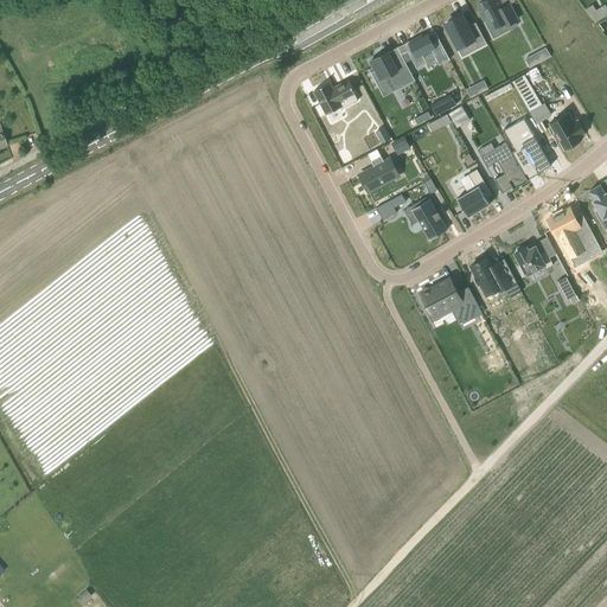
[(485,0),(479,4),(483,10),(479,11),(485,23),(489,20),(492,29),(505,23),(506,26),(515,21),(518,20),(510,4),(503,7),(498,0),(485,0)]
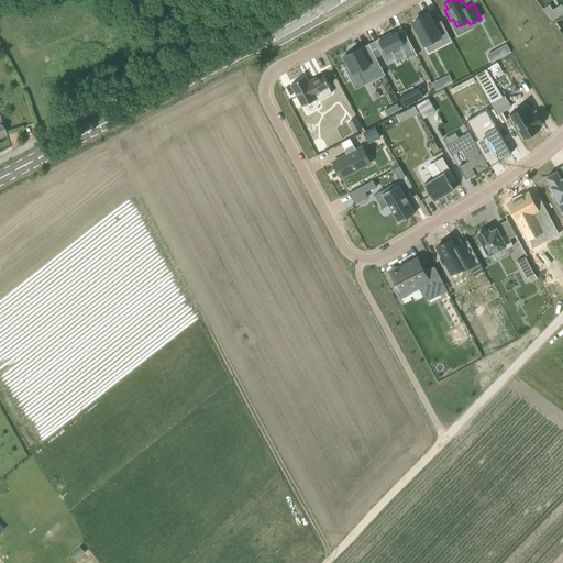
[(558,17),(550,4),(543,9),(552,20),(558,17)]
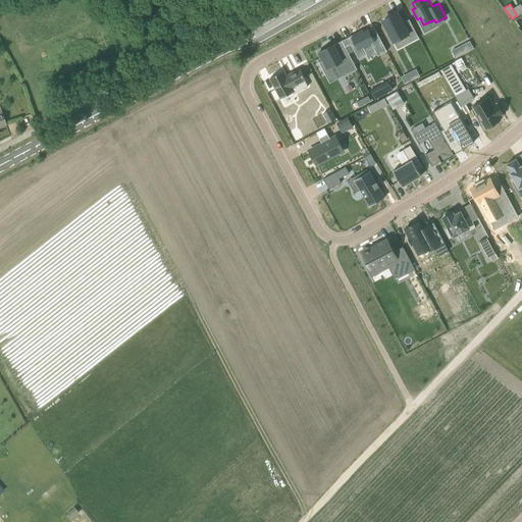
[(389,16),(382,20),(394,42),(407,34),(409,38),(417,34),(409,18),(403,22),(397,11),(389,15),(389,16)]
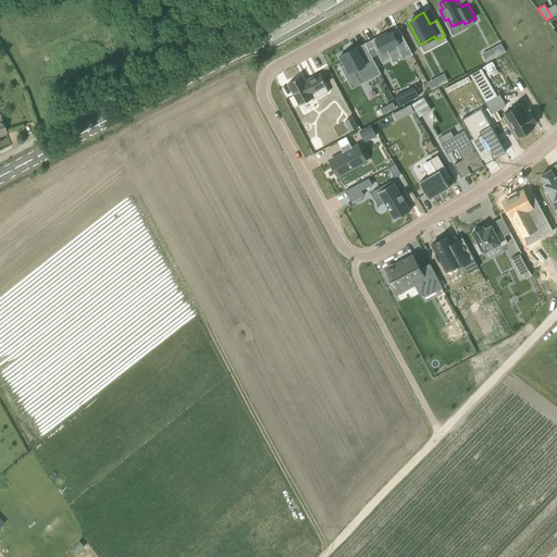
[(375,40),(371,41),(382,61),(391,57),(387,49),(395,45),(403,59),(412,53),(398,27),(393,31),(392,28),(386,32),(386,31),(385,31),(385,32),(374,38),(375,40)]
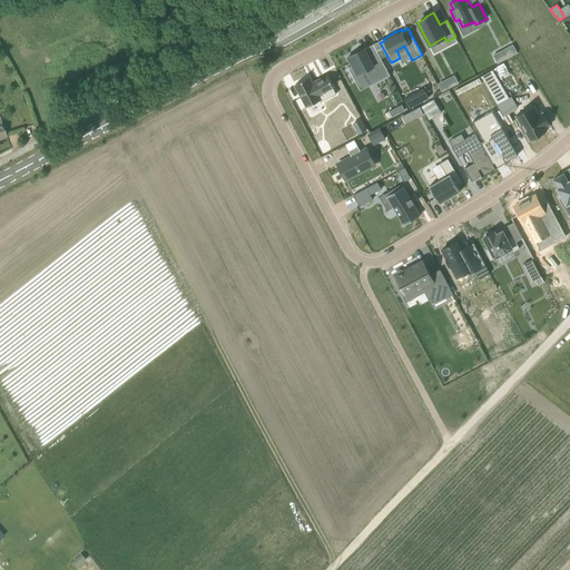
[(511,45),(503,50),(507,58),(516,52),(511,45)]
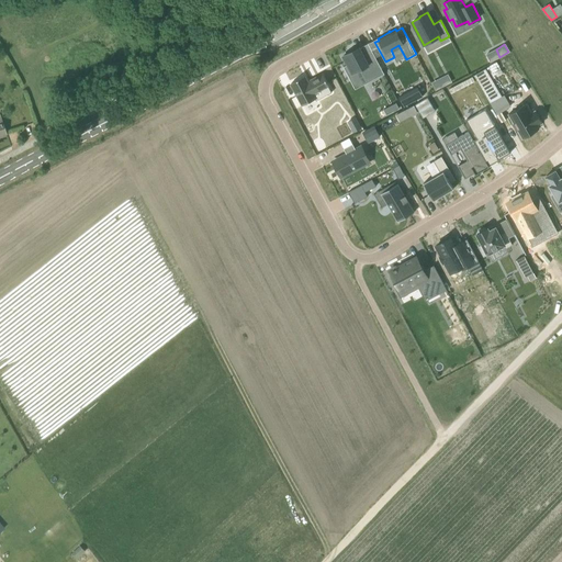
[(353,51),(343,56),(347,65),(344,67),(348,77),(360,70),(368,83),(384,75),(371,49),(362,54),(360,51),(355,54),(353,51)]
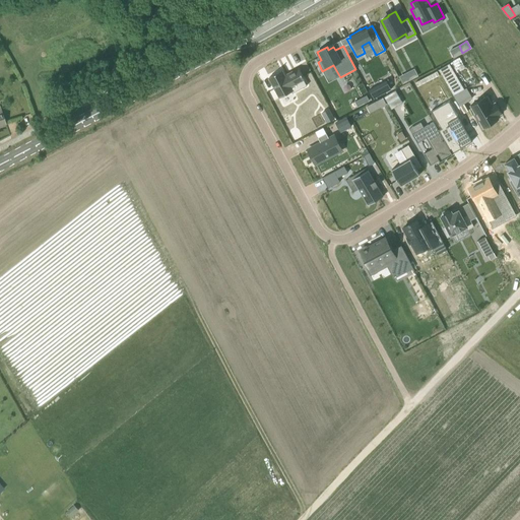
[(472,50),(460,57),(474,83),(488,76),(472,50)]
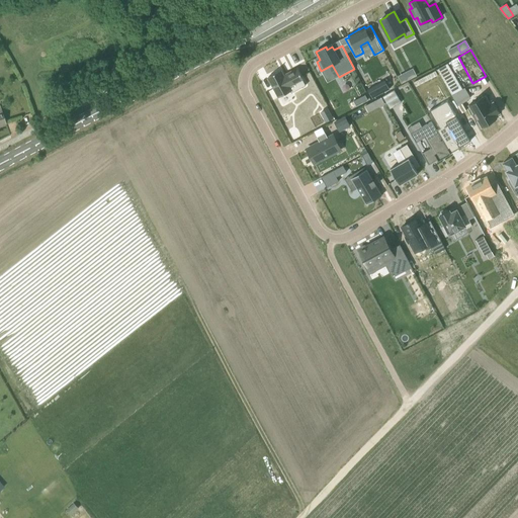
[(447,64),(437,70),(452,95),(462,89),(447,64)]
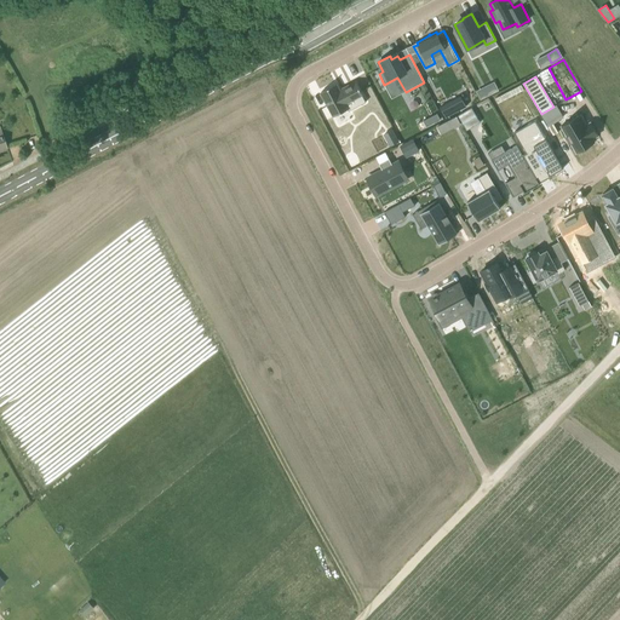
[(498,92),(504,107),(516,102),(512,93),(524,87),(522,81),(498,92)]
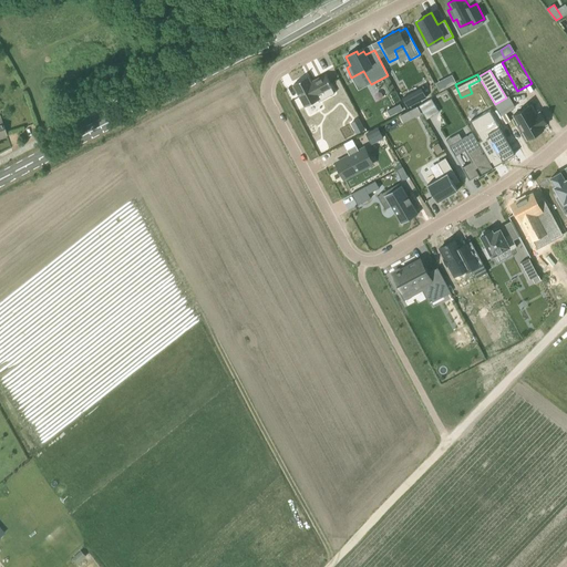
[(307,78),(294,84),(306,106),(318,100),(319,102),(334,94),(331,88),(332,88),(326,75),(317,80),(317,81),(311,84),(307,78)]
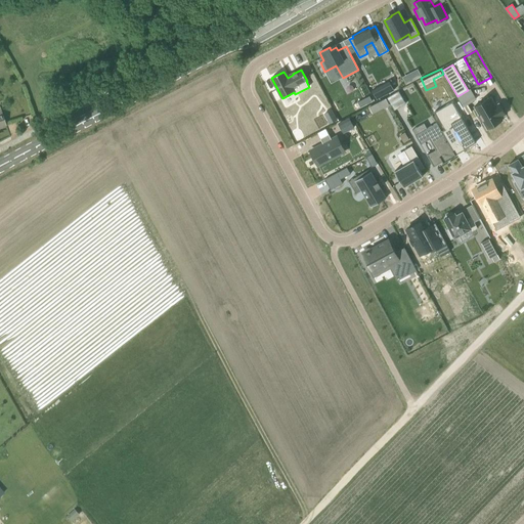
[(412,81),(410,76),(403,79),(406,84),(412,81)]
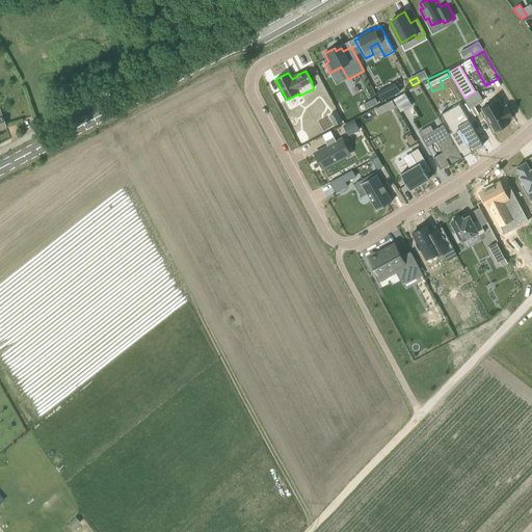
[(396,82),(377,92),(382,101),(400,91),(396,82)]
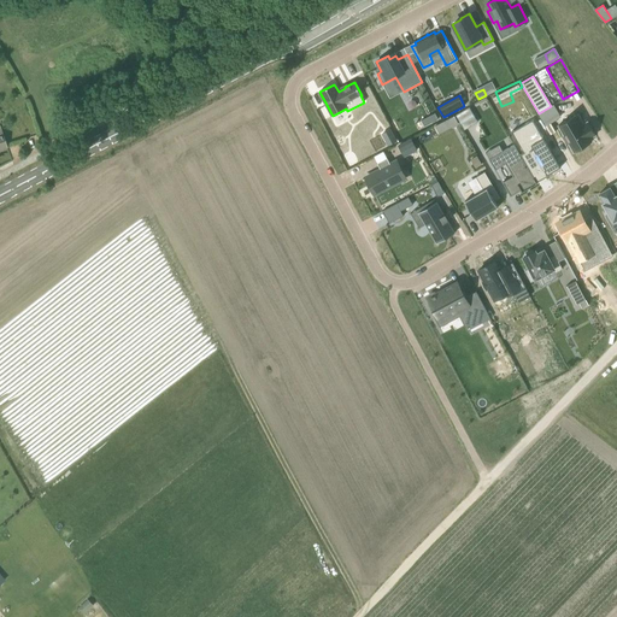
[(469,107),(456,116),(464,130),(477,122),(469,107)]
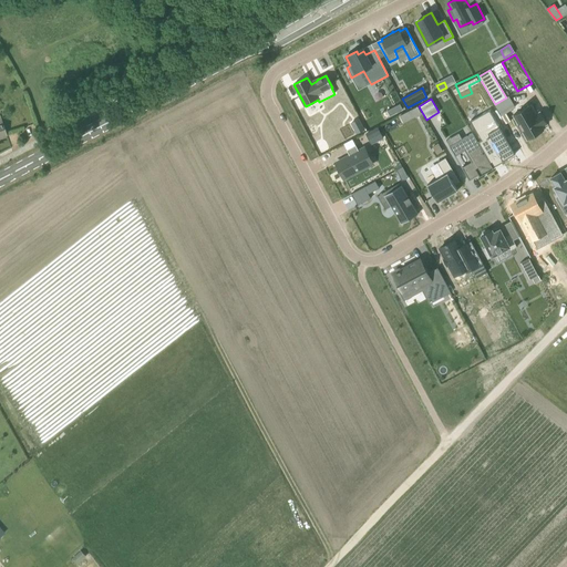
[(531,103),(512,113),(517,123),(516,124),(519,130),(522,130),(526,138),(543,129),(540,125),(546,122),(539,110),(536,112),(531,103)]
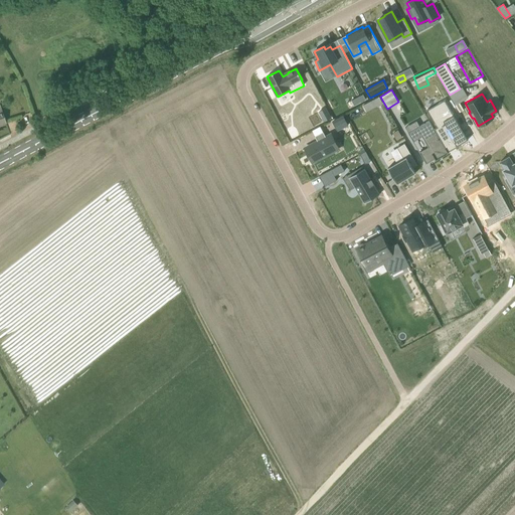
[(363,95),(351,101),(354,106),(365,100),(363,95)]
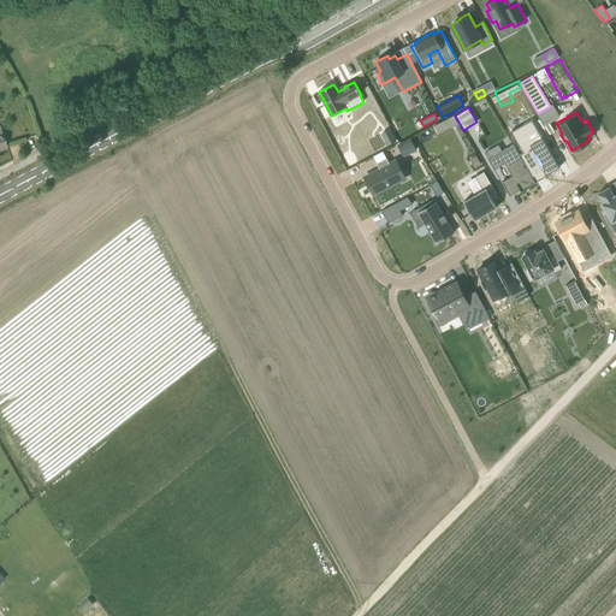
[(449,128),(456,123),(454,117),(445,122),(449,128)]
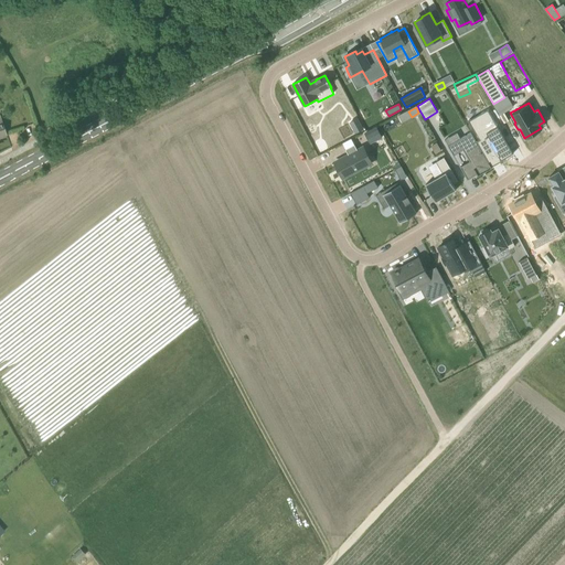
[(489,110),(469,121),(479,140),(477,141),(476,142),(491,168),(492,167),(492,166),(513,153),(489,110)]
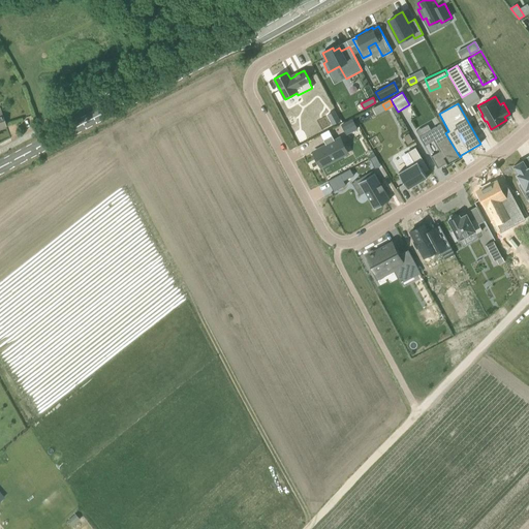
[(335,112),(328,115),(332,124),(339,120),(335,112)]
